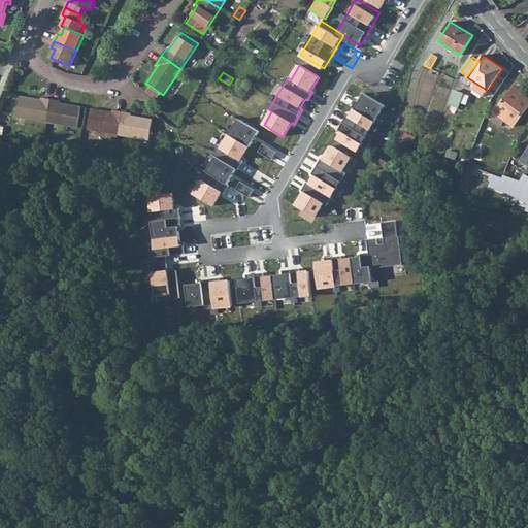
[(484,96),(488,91),(476,84),(473,89),(484,96)]
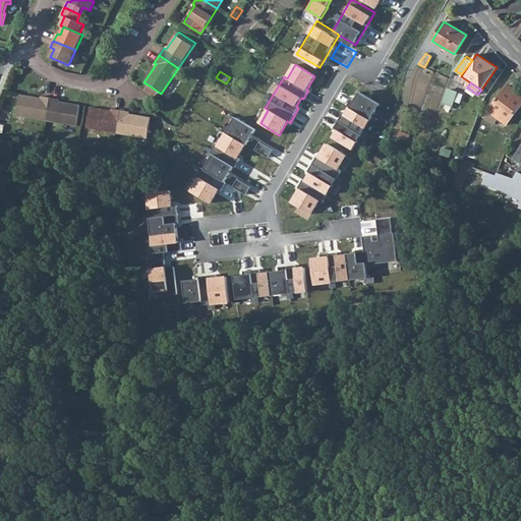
[(158,92),(148,84),(143,90),(154,97),(155,97),(158,92)]
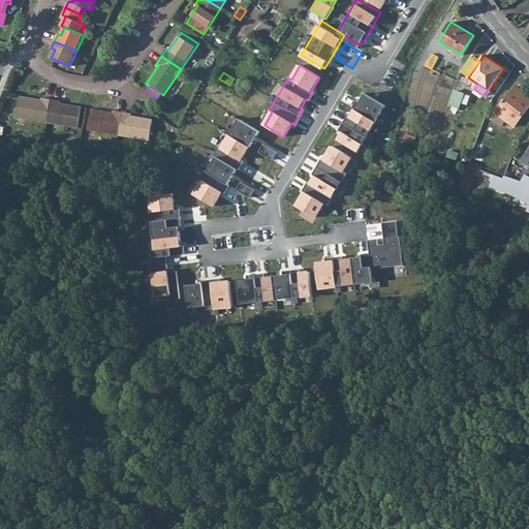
[(514,127),(528,106),(528,96),(516,86),(496,113),(491,119),(501,126),(506,121),(514,127)]
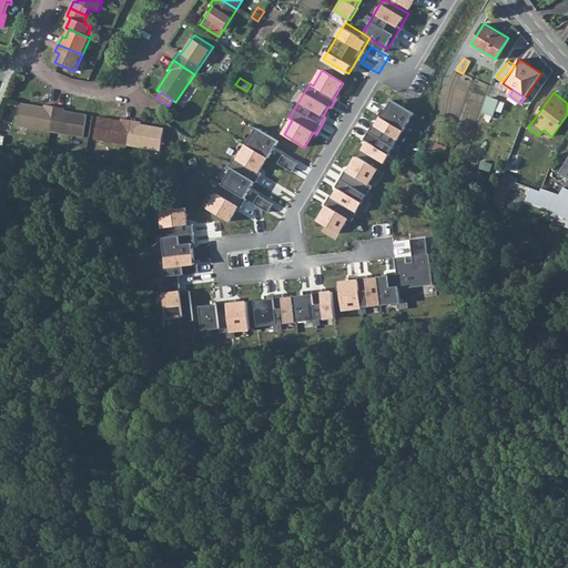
[(496,115),(500,99),(489,95),(485,113),(496,115)]
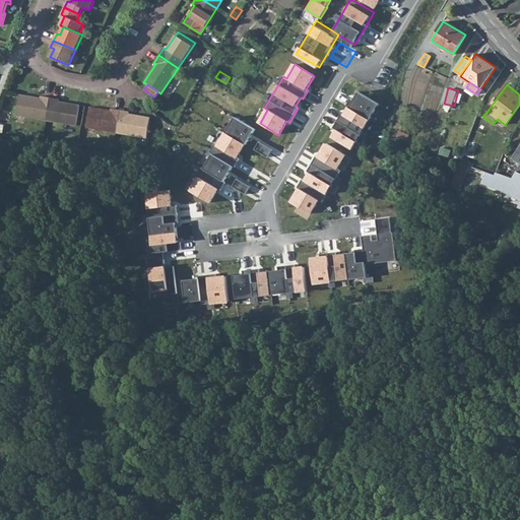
[(379,105),(359,92),(353,101),(350,99),(346,106),(349,108),(345,116),(341,114),(333,128),(336,130),(332,138),(352,150),(379,105)]
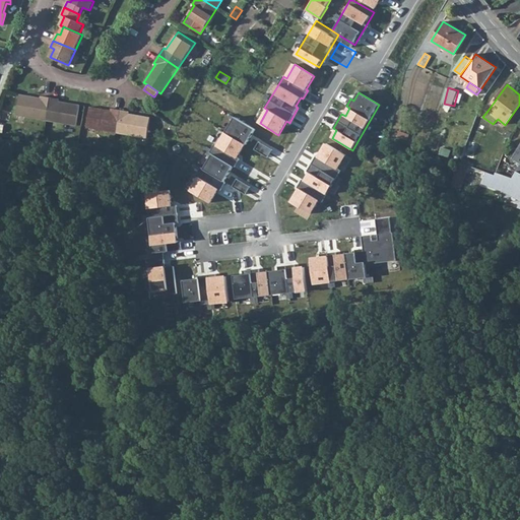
[(47,120),(50,100),(51,98),(41,95),(41,99),(19,94),(16,115),(47,120)]
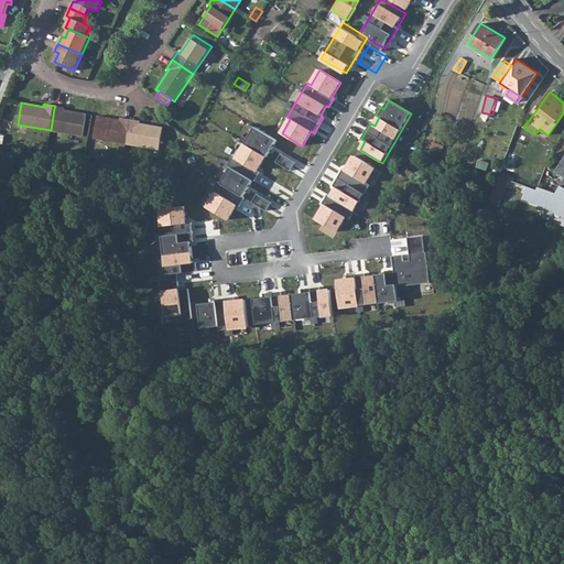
[(65,108),(55,106),(54,108),(51,130),(83,137),(87,115),(64,110),(65,108)]
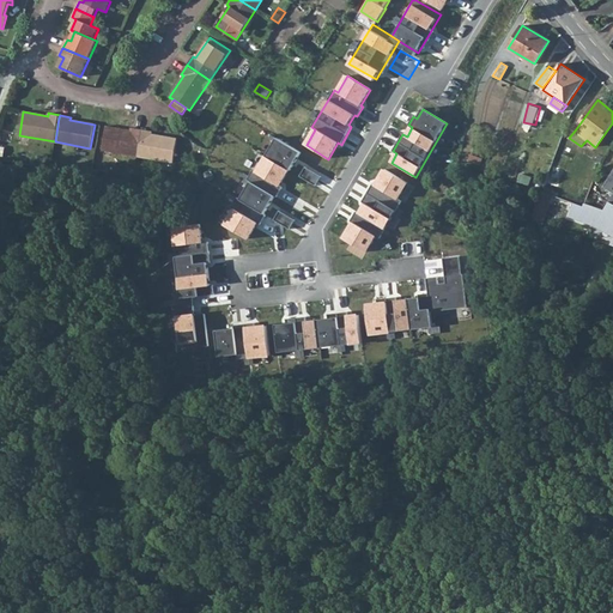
[(107,126),(102,150),(138,157),(143,129),(132,128),(131,131),(107,126)]
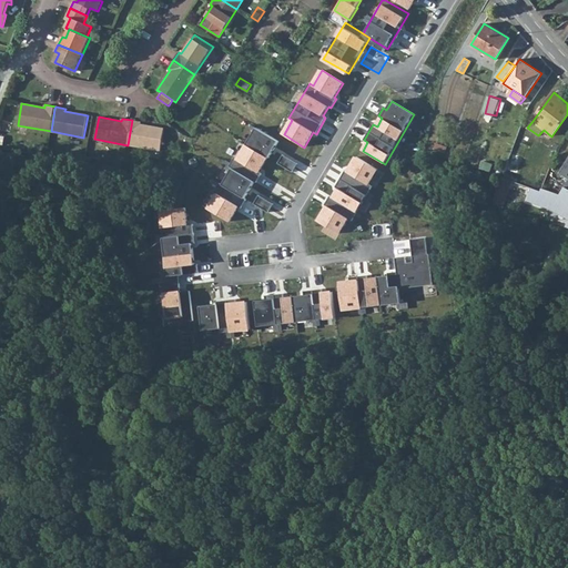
[(132,120),(128,145),(160,151),(164,129),(142,124),(142,122),(132,120)]
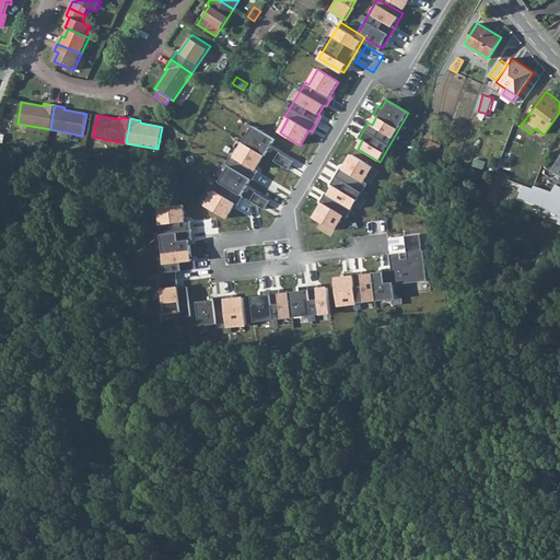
[(275,140),(253,127),(243,143),(244,143),(235,158),(232,155),(226,165),(229,166),(219,183),(217,182),(211,190),(214,193),(206,207),(226,219),(235,205),(237,206),(243,197),(242,196),(252,179),(253,181),(258,172),(256,171),(264,155),(265,156),(275,140)]
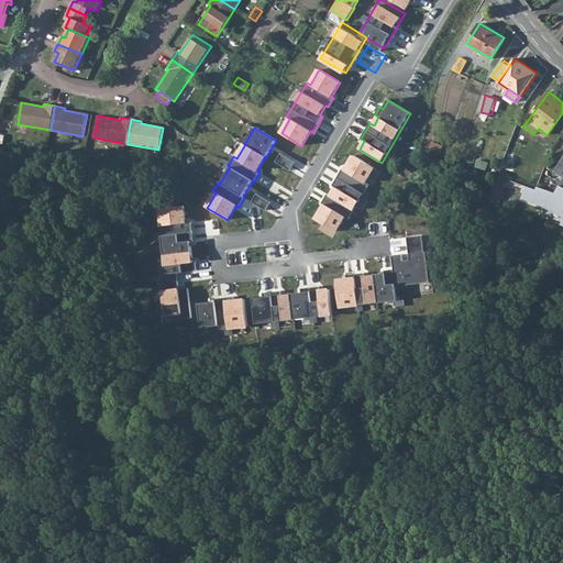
[(431,142),(429,147),(441,151),(442,145),(431,142)]
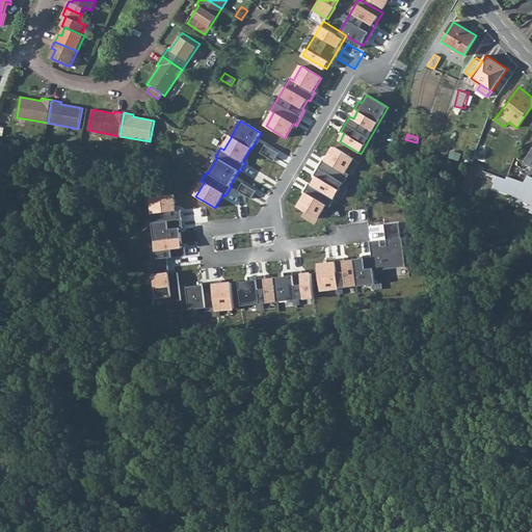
[(278,154),(265,145),(261,154),(274,162),(278,154)]
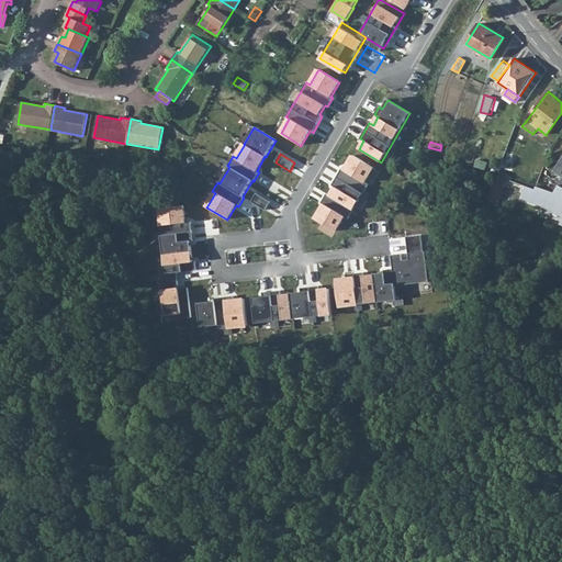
[(366,182),(374,168),(353,156),(345,170),(343,169),(332,186),(335,187),(329,195),(327,194),(322,203),(324,205),(315,220),(327,226),(336,232),(345,217),(348,220),(369,184),(366,182)]
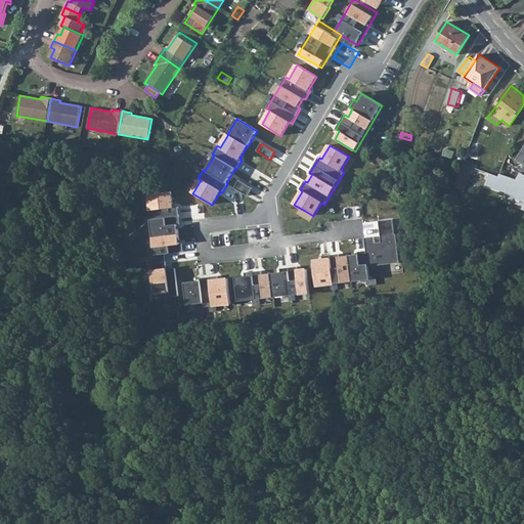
[(445,149),(443,156),(452,159),(454,153),(445,149)]
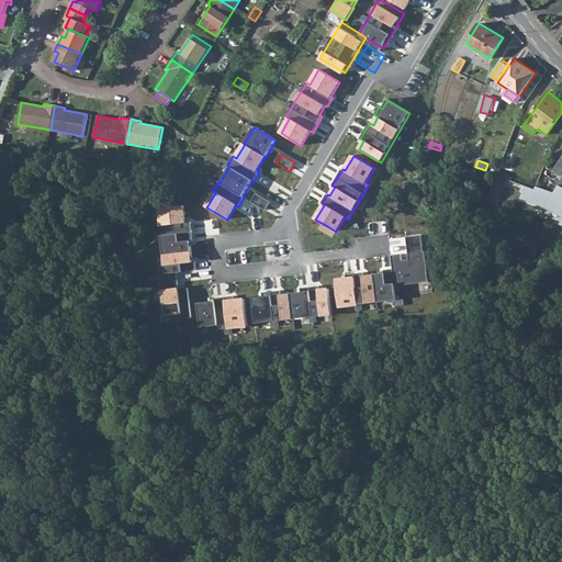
[(561,187),(558,184),(553,192),(536,186),(535,188),(526,186),(521,198),(546,208),(547,204),(561,212),(561,217),(561,221),(561,220),(561,187)]
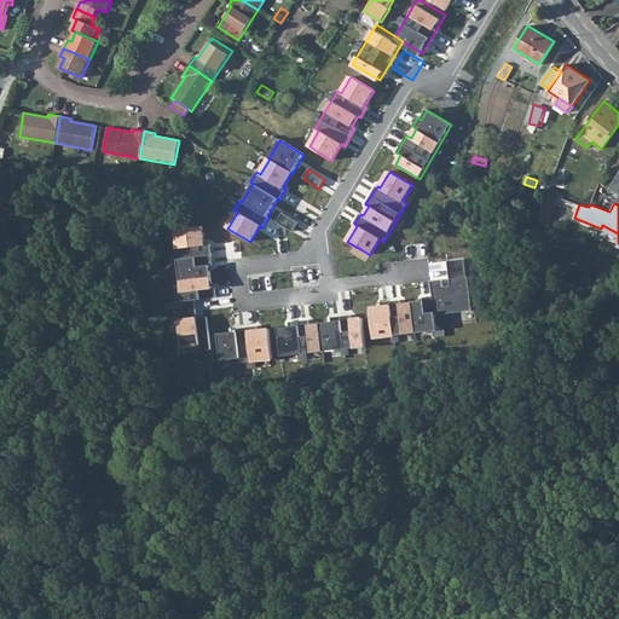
[(299,223),(282,214),(277,223),(293,232),(299,223)]
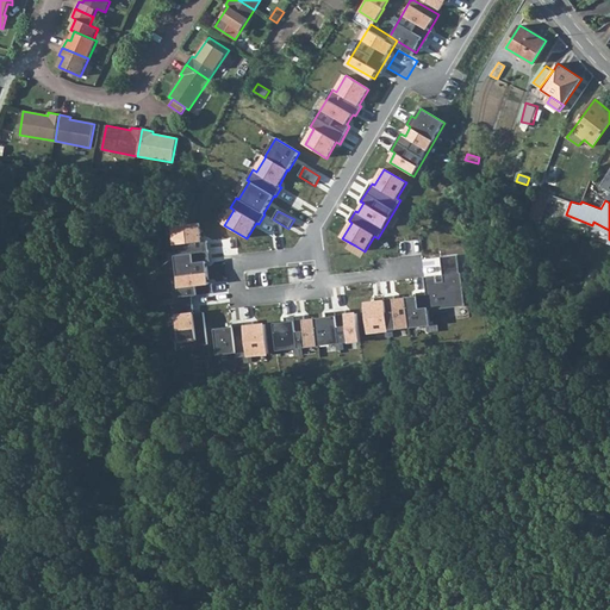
[(175,246),(173,246),(180,298),(175,299),(176,310),(175,310),(179,343),(195,341),(197,347),(207,346),(204,313),(193,315),(192,297),(213,294),(212,285),(209,285),(206,263),(210,262),(206,242),(201,242),(199,224),(173,228),(175,246)]
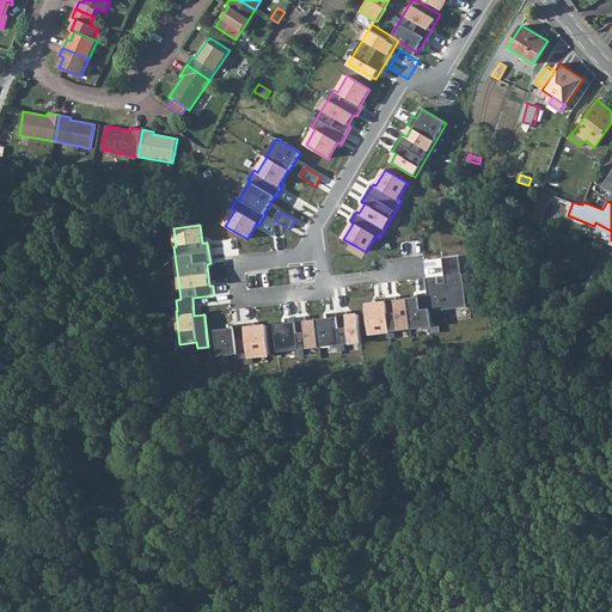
[(461,275),(459,257),(442,258),(446,283),(439,285),(438,277),(426,279),(428,293),(418,294),(418,298),(397,300),(396,298),(377,300),(377,304),(366,305),(369,335),(433,328),(430,312),(466,307),(463,275),(461,275)]
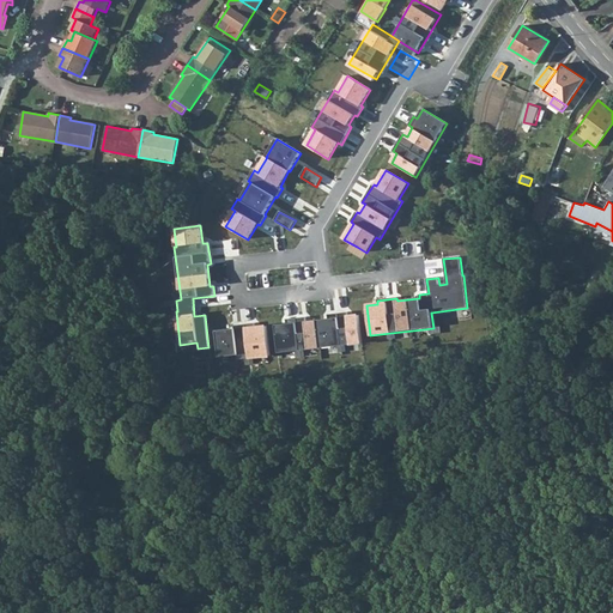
[(362,344),(358,316),(349,317),(347,313),(328,315),(328,320),(307,322),(305,317),(286,320),(286,325),(275,326),(279,354),(362,344)]
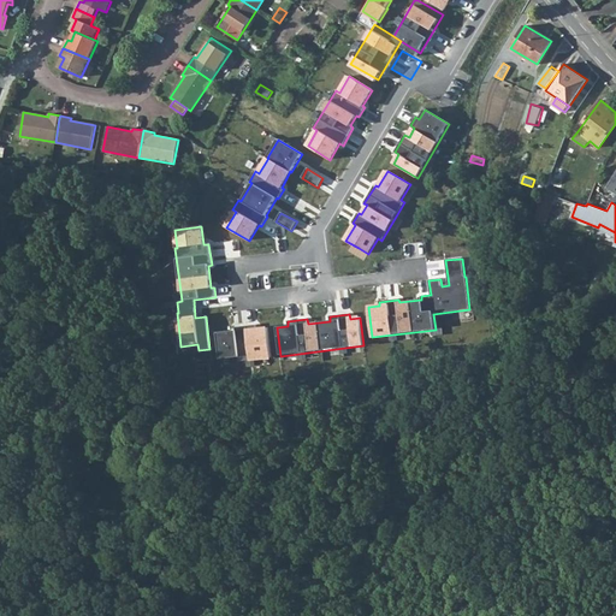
[(235,331),(217,333),(219,360),(238,357),(238,362),(271,357),(267,329),(256,330),(255,325),(235,329),(235,331)]
